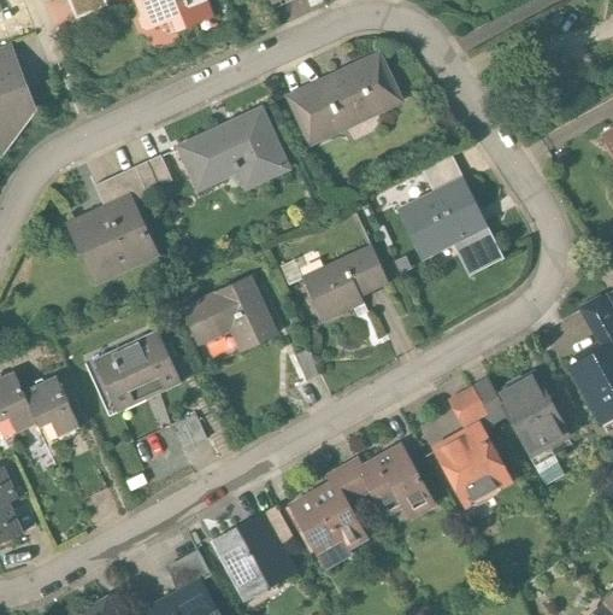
[(206,0),(129,0),(141,31),(168,21),(172,33),(213,16),(206,0)]
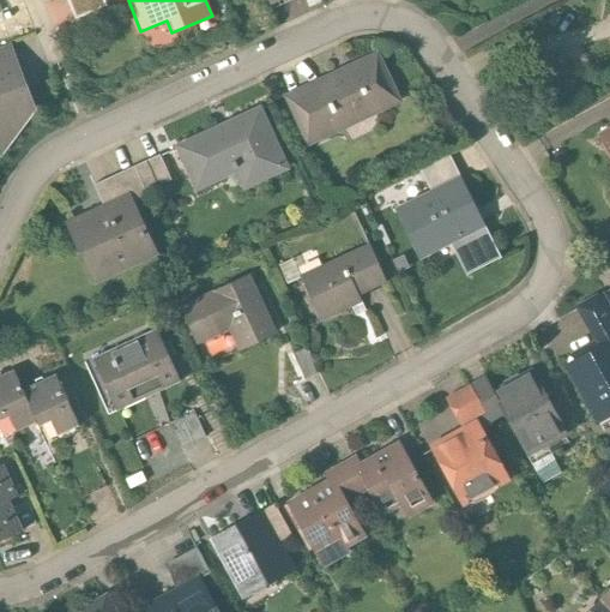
[(7,45),(0,47),(0,156),(34,106),(7,45)]
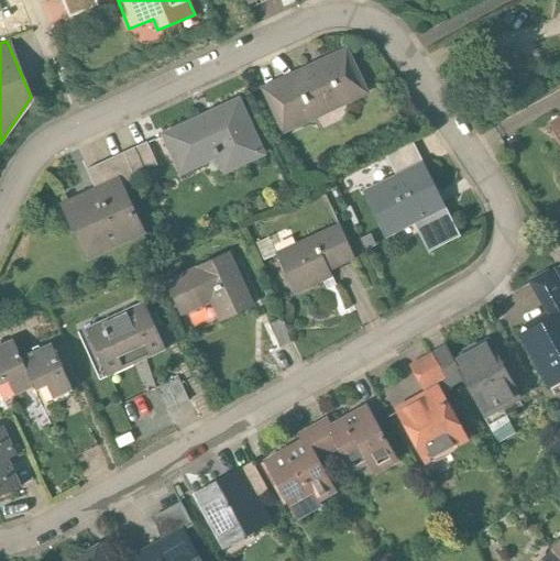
[(346,46),(256,88),(278,134),(368,92),(346,46)]
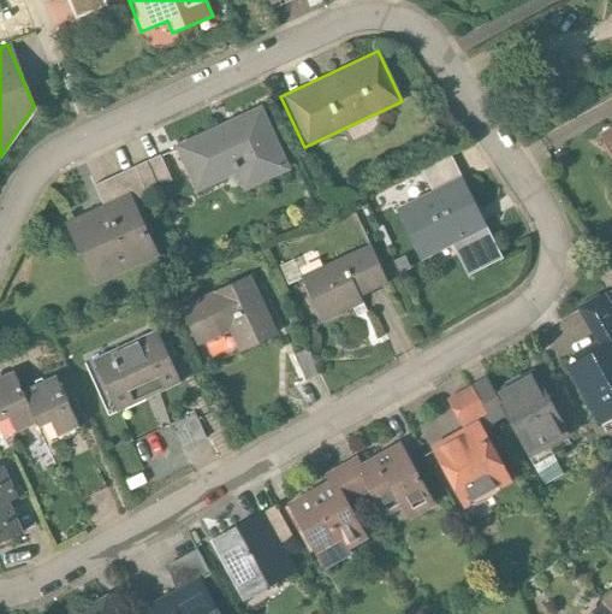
[(195,193),(236,173),(243,189),(290,166),(260,105),(173,146),(195,193)]
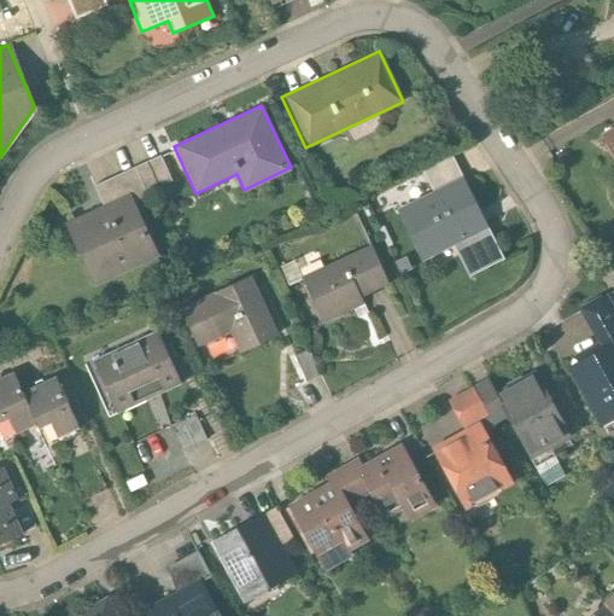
[(613,123),(603,131),(613,146),(613,123)]
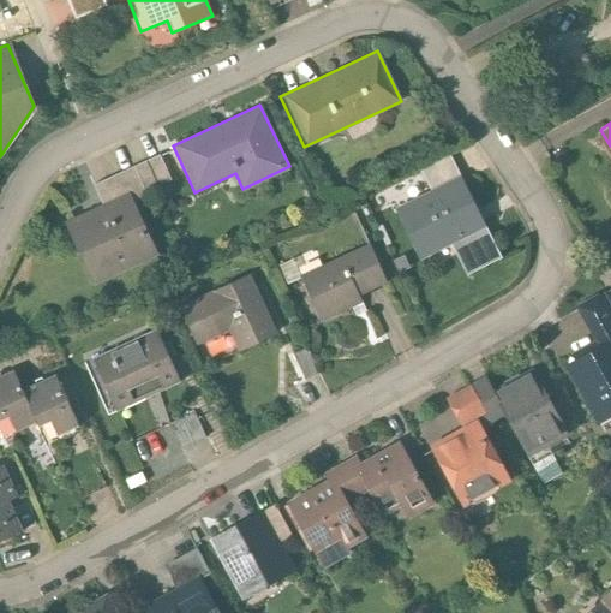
[(460,176),(395,209),(420,260),(450,244),(466,273),(501,255),(460,176)]
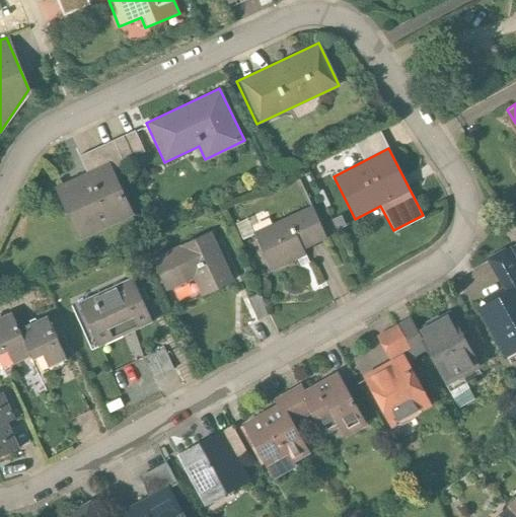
[(109,161),(55,186),(78,238),(133,215),(109,161)]
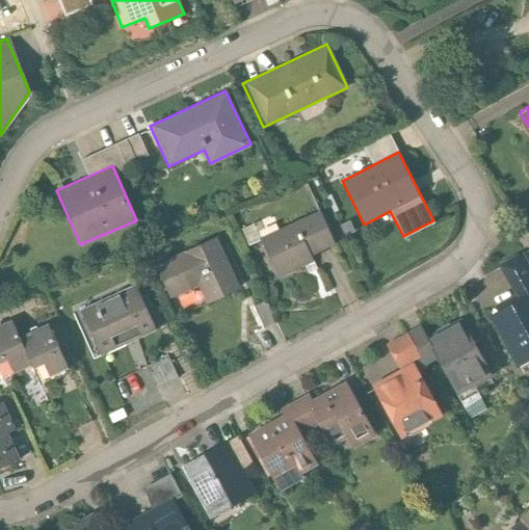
[(319,210),(257,239),(276,280),(314,262),(311,256),(335,244),(319,210)]
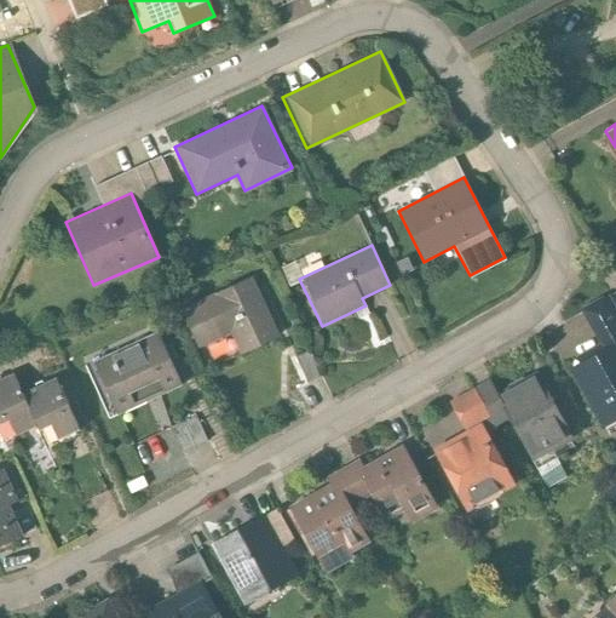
[(252,276),(180,309),(199,349),(230,335),(239,353),(278,335),(252,276)]
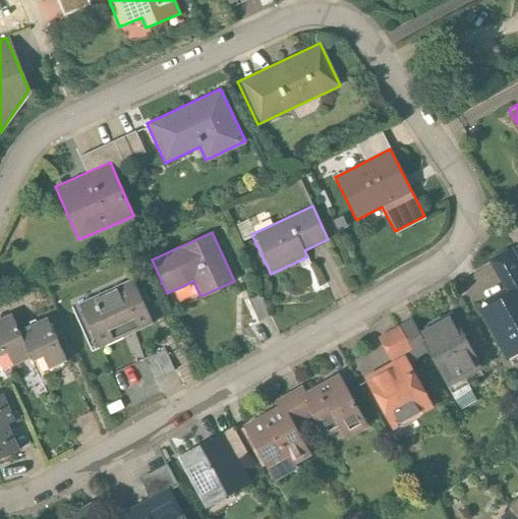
[(517,258),(512,248),(491,261),(507,289),(476,307),(506,358),(517,351),(517,258)]
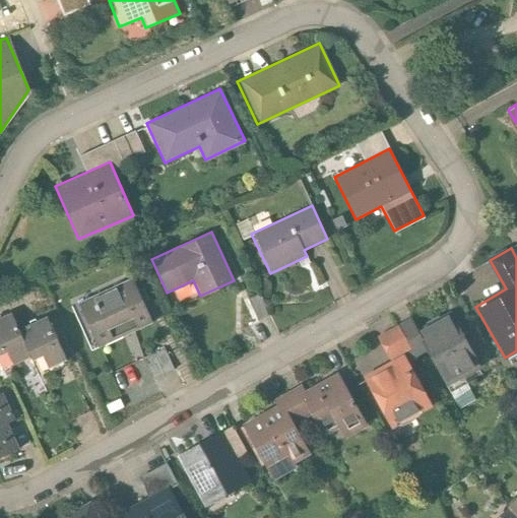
[(132,278),(75,305),(95,348),(152,322),(132,278)]
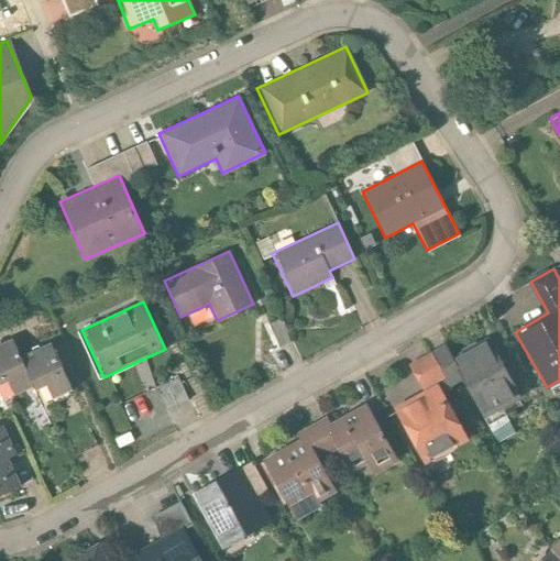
[(523,399),(489,337),(452,356),(446,344),(432,352),(446,377),(451,386),(461,381),(483,420),(523,399)]
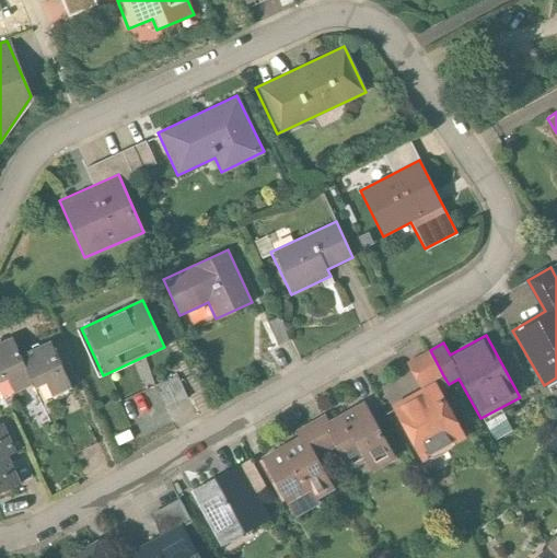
[(13,393),(28,386),(15,356),(21,351),(14,337),(0,343),(0,381),(7,379),(13,393)]
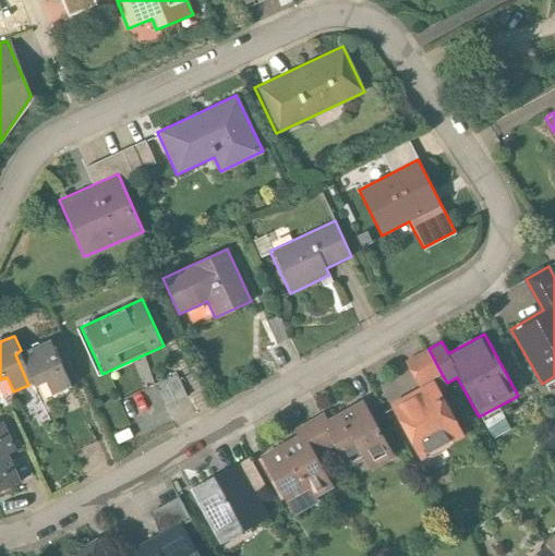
[(49,338),(21,350),(15,354),(28,385),(43,378),(49,393),(70,384),(49,338)]
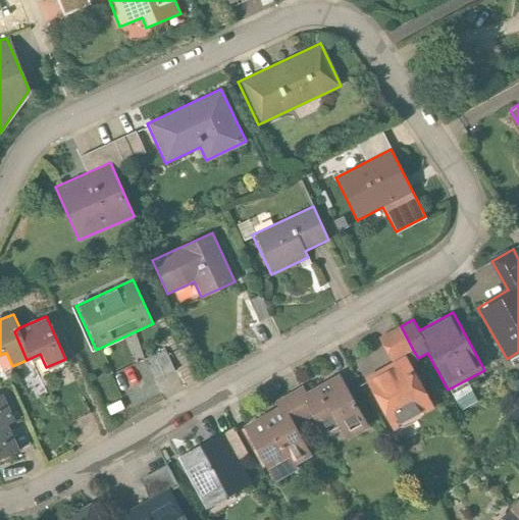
[(413,350),(401,326),(378,339),(392,363),(366,377),(394,428),(434,406),(406,354),(413,350)]
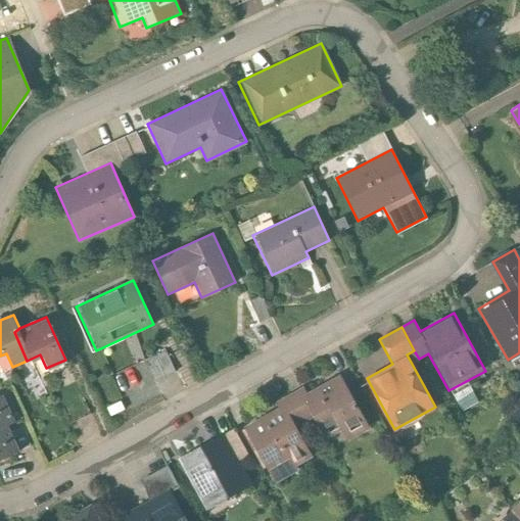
[(144,361),(154,382),(176,371),(164,349),(144,361)]
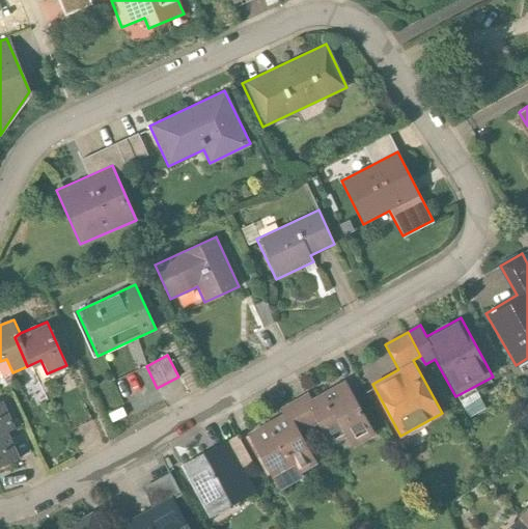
[(346,380),(306,400),(320,424),(331,445),(346,437),(353,449),(377,437),(346,380)]
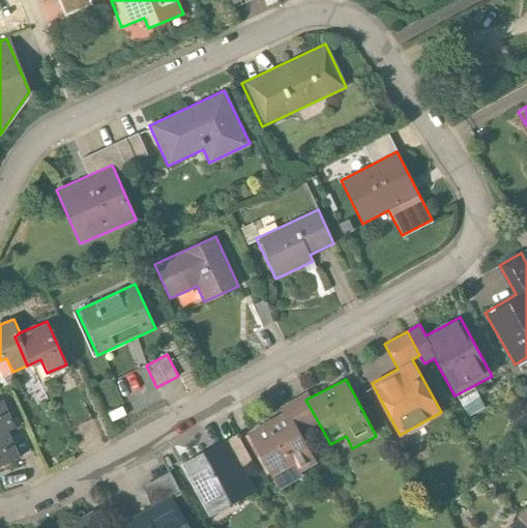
[(277,406),(281,412),(293,436),(319,423),(305,400),(301,393),(277,406)]
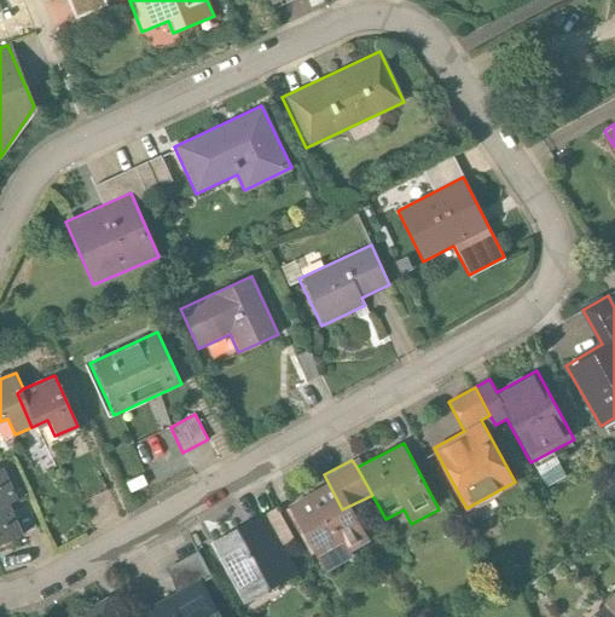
[(0,506),(11,501),(18,499),(3,465),(0,466),(0,506)]
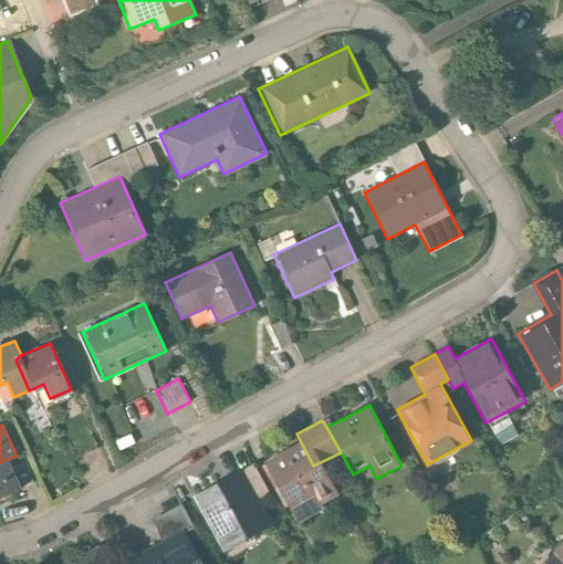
[(331,500),(313,466),(300,440),(261,460),(292,521),(331,500)]
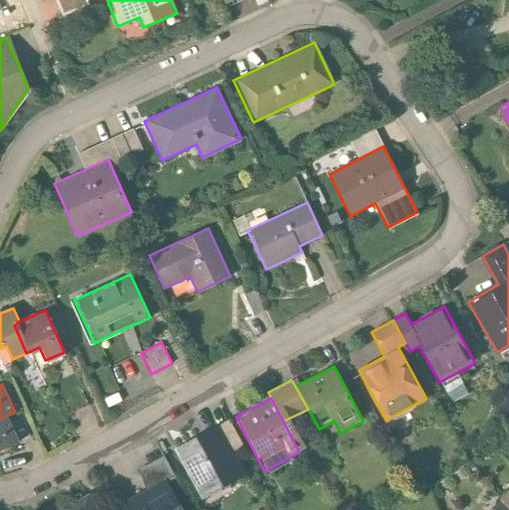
[(0,449),(21,441),(9,414),(0,418),(0,449)]
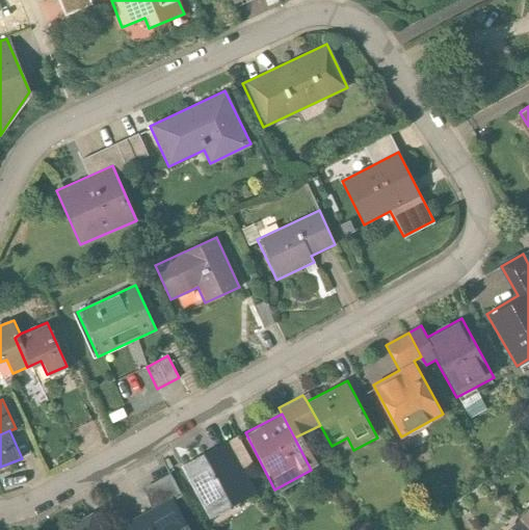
[(252,466),(236,436),(181,466),(209,518),(256,493),(243,470),(252,466)]
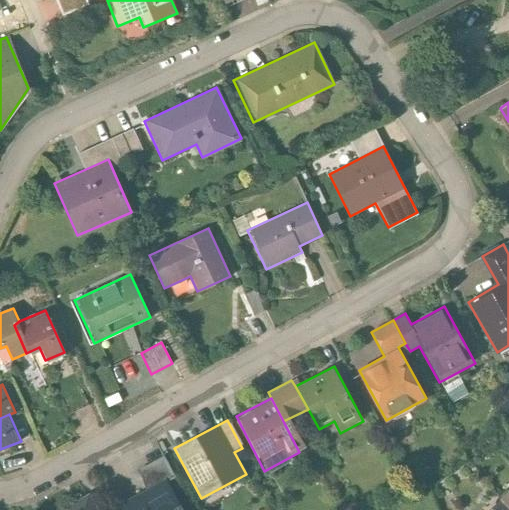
[(182,509),(167,479),(116,505),(118,509),(182,509)]
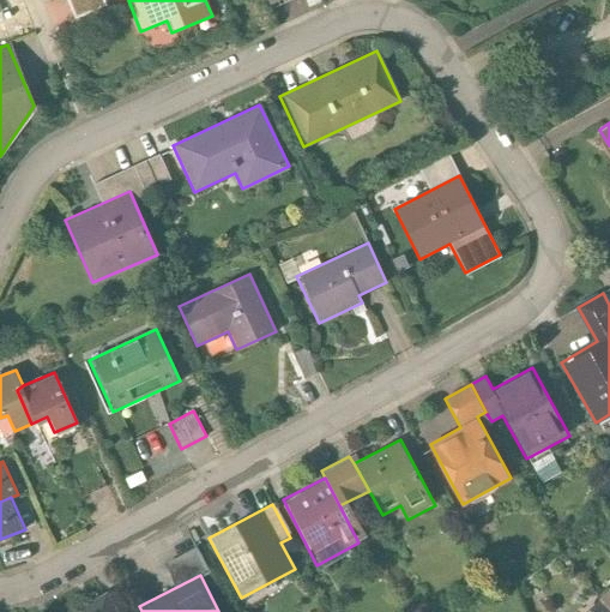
[(609,611),(609,587),(587,610),(589,611),(609,611)]
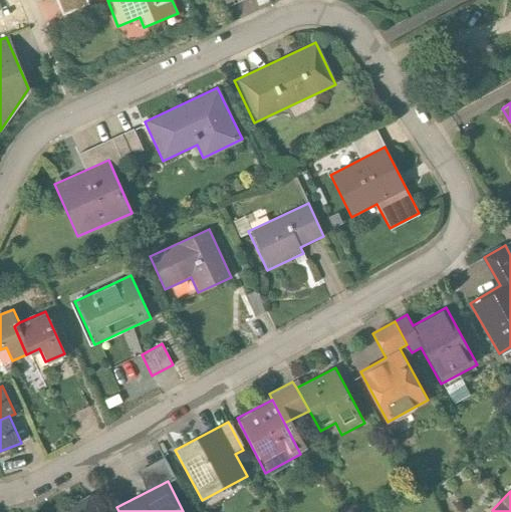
[(99,511),(91,496),(68,508),(70,511),(99,511)]
